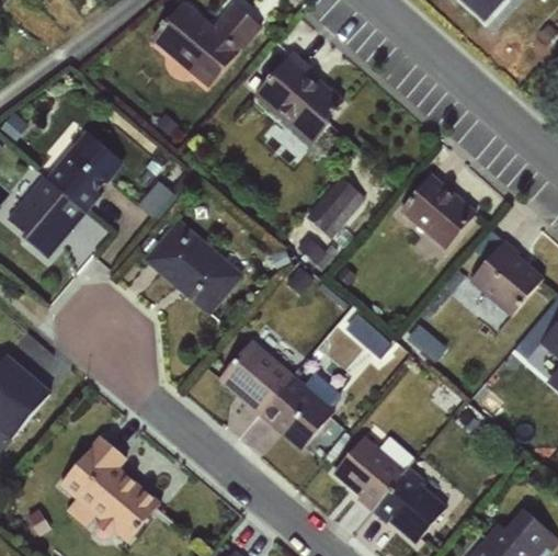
[(261,26),(235,3),(215,25),(185,0),(177,0),(144,37),(205,91),(261,26)]
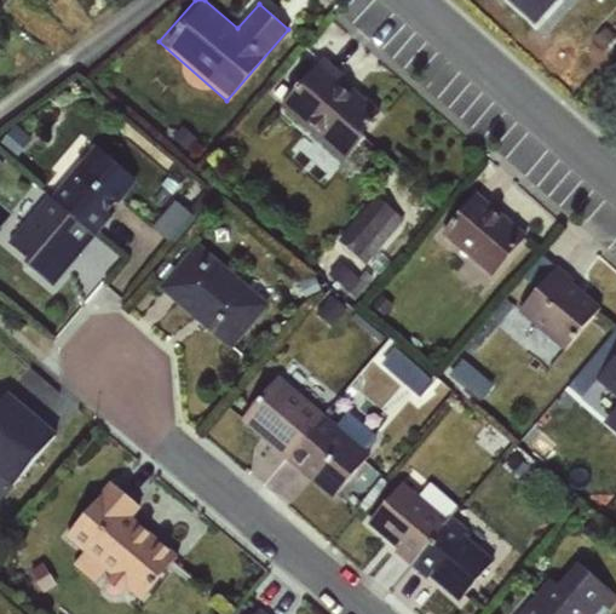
[(504,0),(534,28),(559,0),(504,0)]
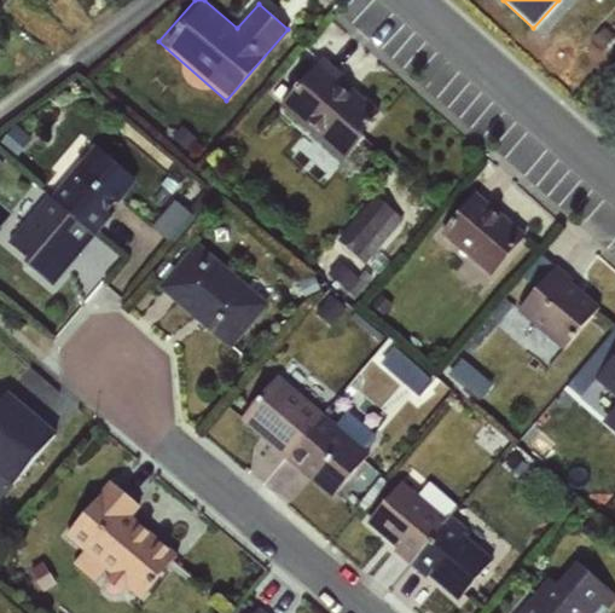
[(382,111),(319,56),(277,104),(341,160),(382,111)]
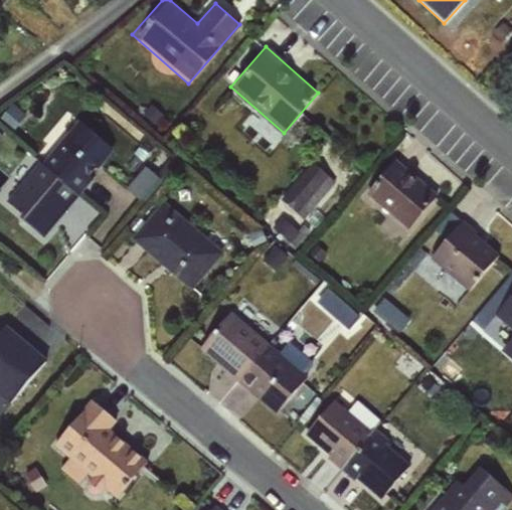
[(54,231),(115,136),(71,110),(11,204),(54,231)]
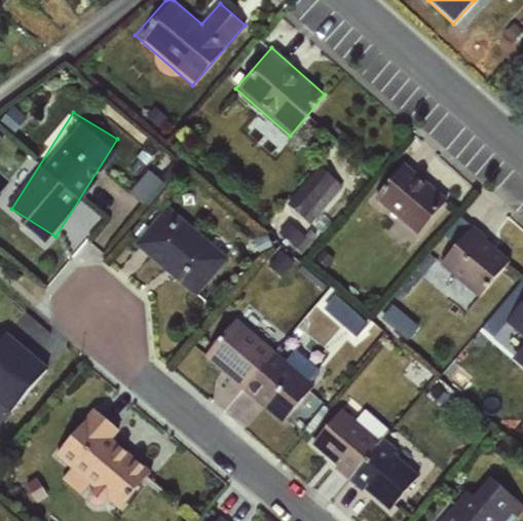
[(443,196),(402,160),(371,196),(398,218),(390,225),(407,238),(443,196)]
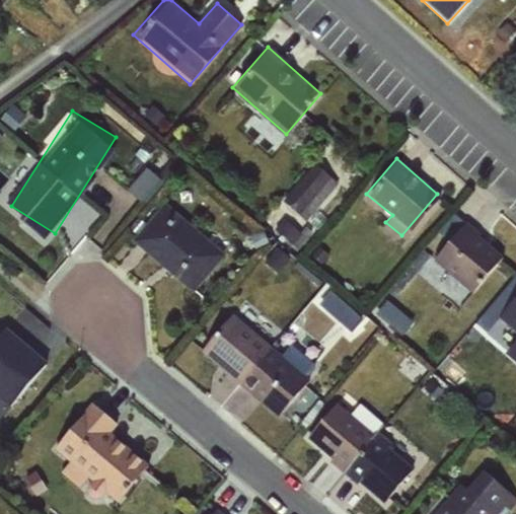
[(337,180),(313,161),(281,200),(304,219),(337,180)]
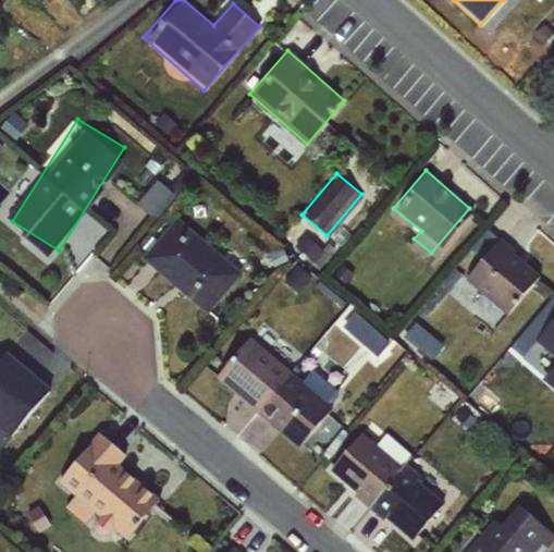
[(155,208),(168,192),(154,181),(142,197),(155,208)]
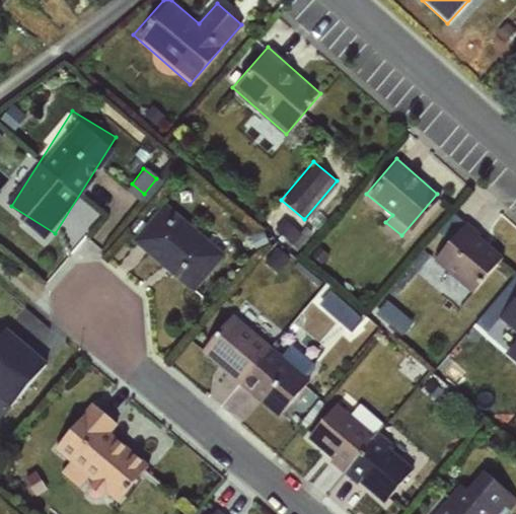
[(223,249),(162,200),(131,239),(193,288),(223,249)]
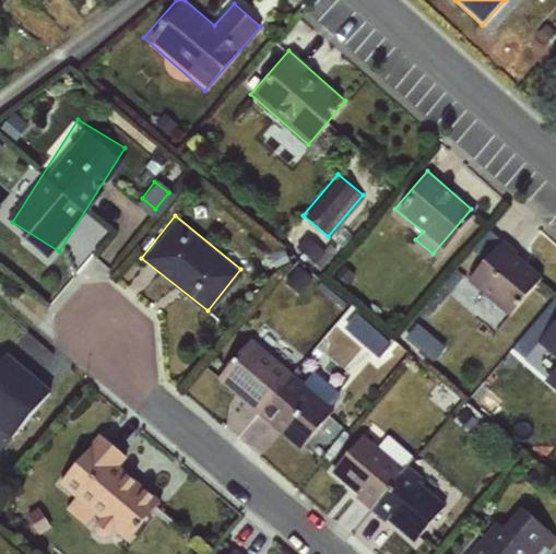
[(544,279),(496,236),(463,273),(510,316),(544,279)]
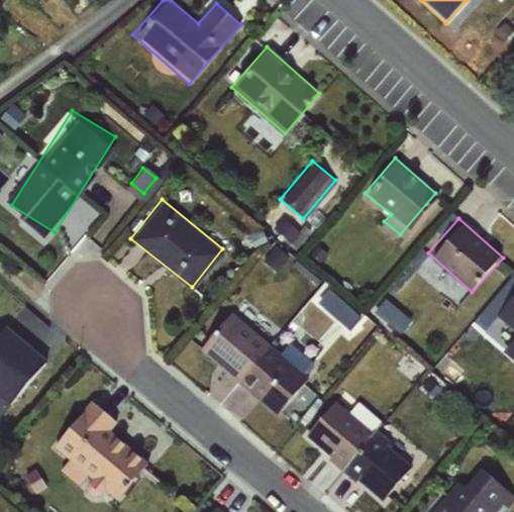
[(513,292),(495,314),(513,330),(513,292)]
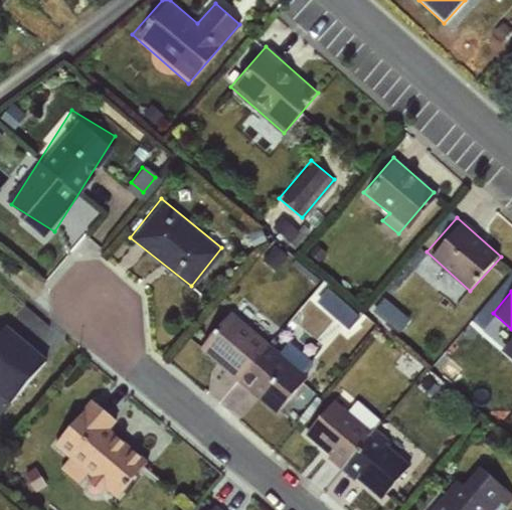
[(310,375),(232,310),(201,346),(280,411),(310,375)]
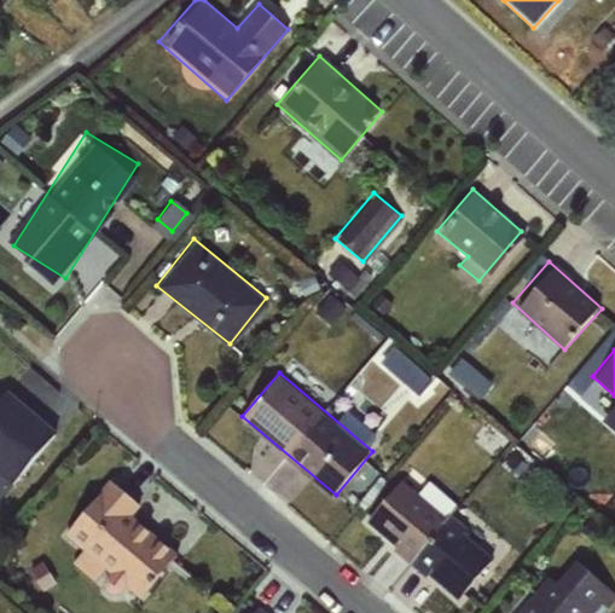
[(0,472),(18,485),(61,420),(4,381),(0,386),(0,472)]
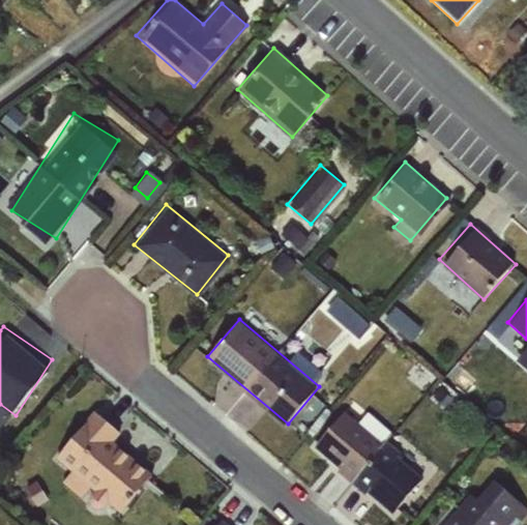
[(157,469),(118,434),(124,427),(98,404),(57,451),(74,465),(67,471),(117,515),(157,469)]
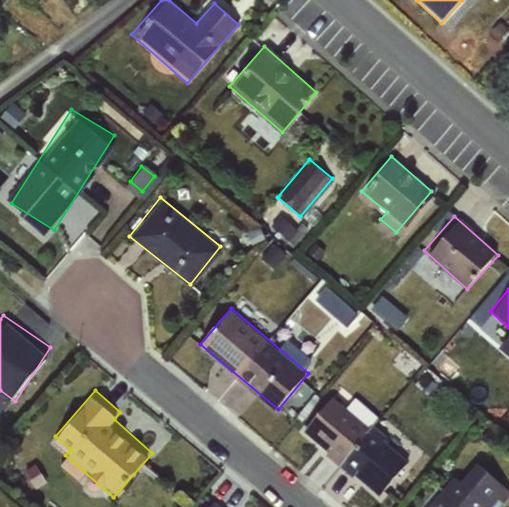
[(407,460),(328,393),(298,429),(376,495),(407,460)]
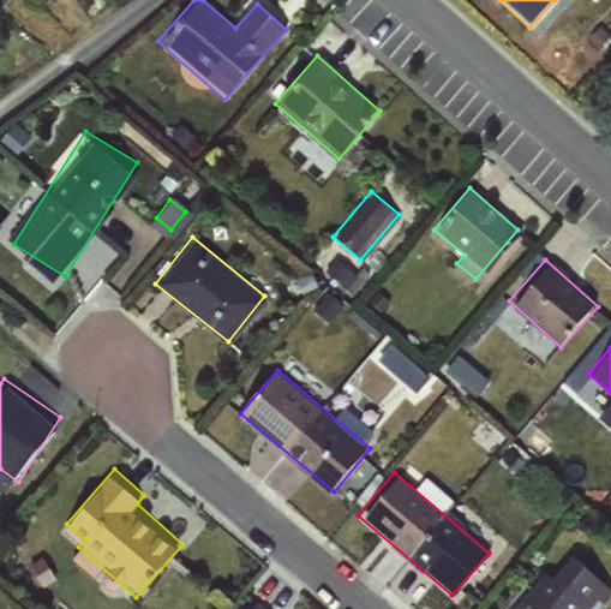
[(553,583),(544,575),(514,608),(592,608),(610,589),(574,557),(553,583)]
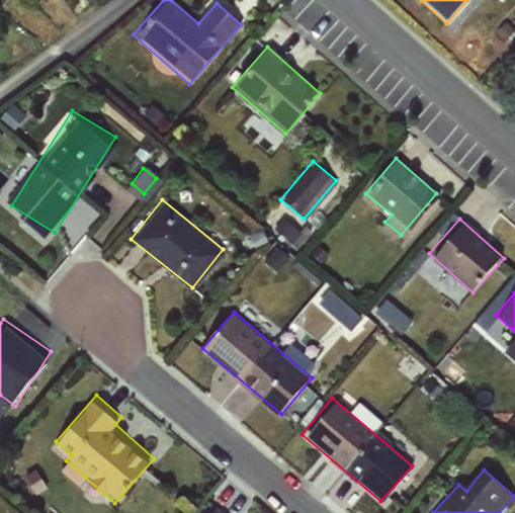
[(227,512),(215,504),(207,512),(227,512)]
